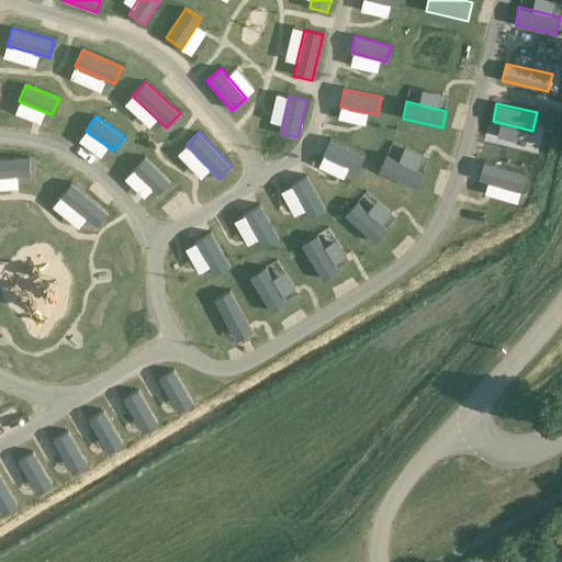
[(362,155),(330,139),(323,155),(355,170),(362,155)]
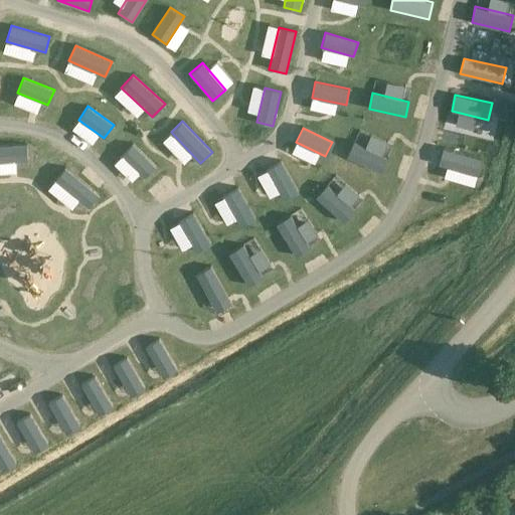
[(388,158),(354,141),(347,155),(381,172),(388,158)]
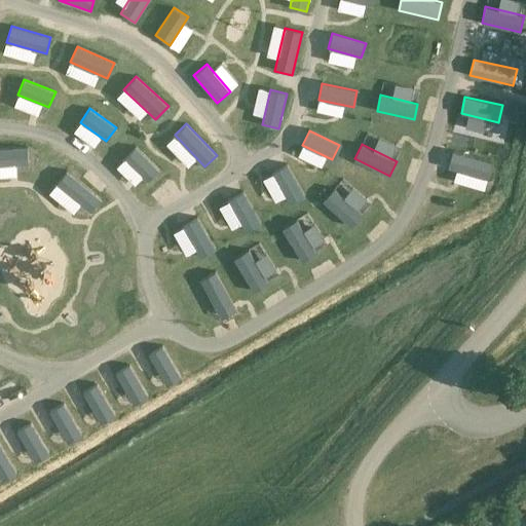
[(28,146),(0,147),(0,164),(29,163),(28,146)]
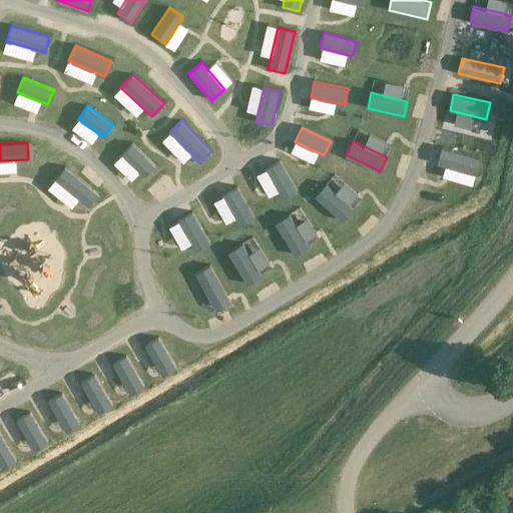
[(155,164),(132,143),(121,154),(144,176),(155,164)]
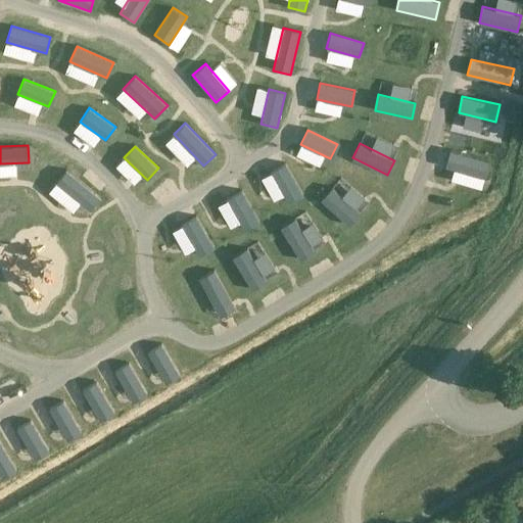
[(486,178),(490,160),(449,150),(445,168),(486,178)]
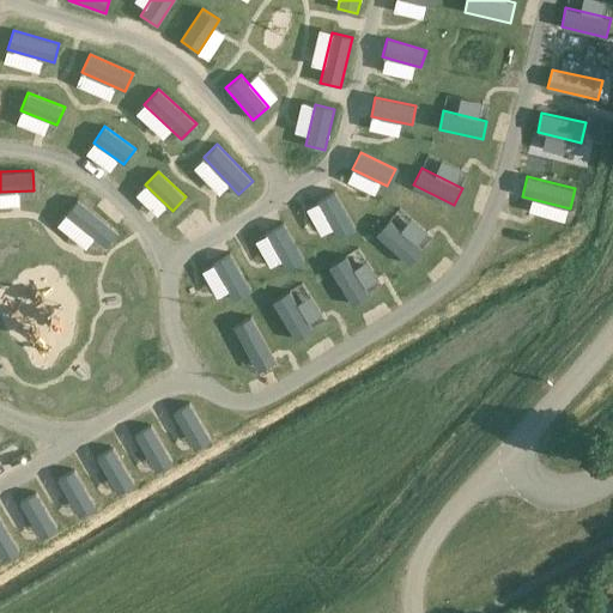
[(337,193),(320,201),(339,237),(356,228),(337,193)]
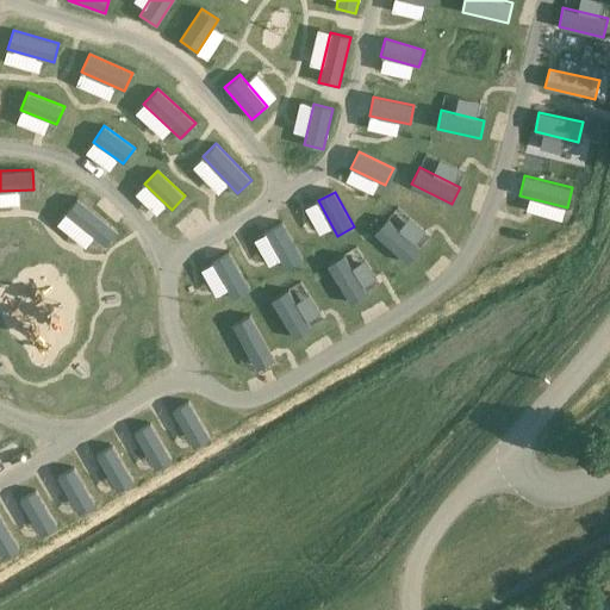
[(117,230),(78,198),(64,213),(105,246),(117,230)]
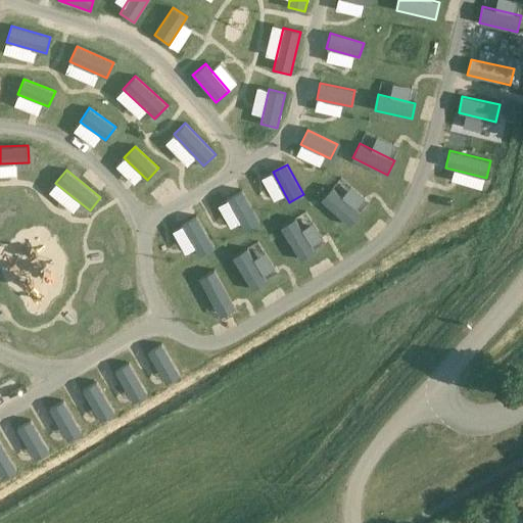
[(325,200),(349,226),(361,215),(336,190),(325,200)]
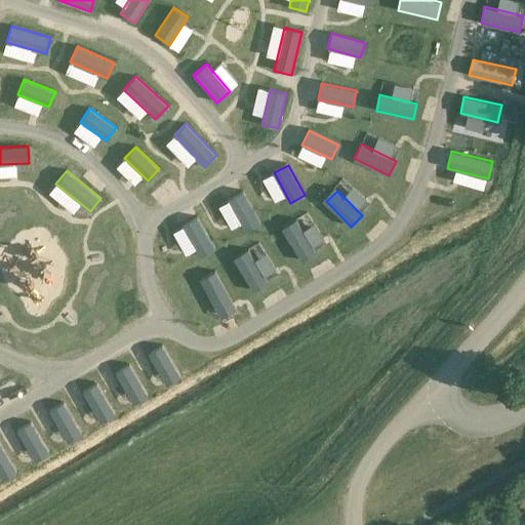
[(245,192),(231,199),(247,230),(260,221),(245,192)]
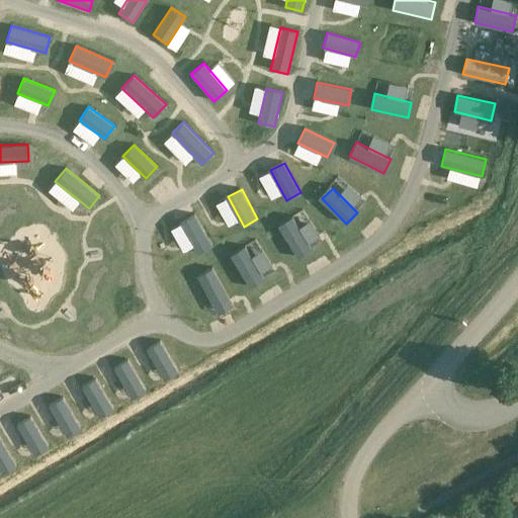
[(198,254),(212,246),(195,214),(181,222),(198,254)]
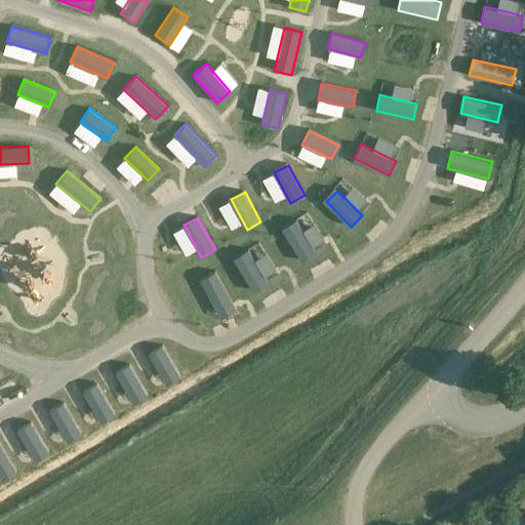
[(300,261),(316,253),(299,223),(284,231),(300,261)]
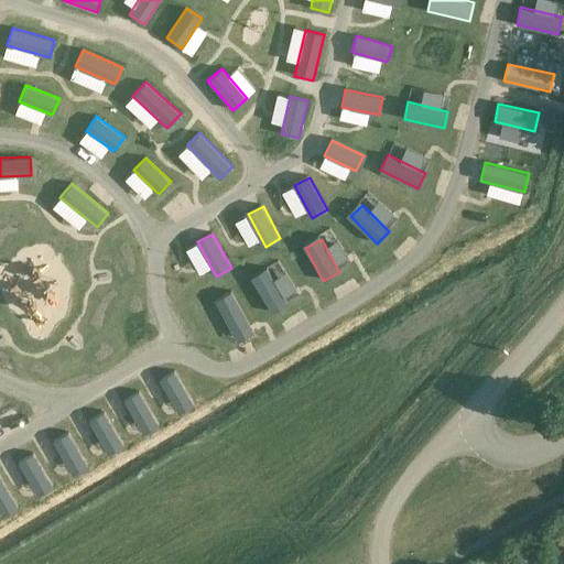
[(288,305),(269,270),(253,279),(272,313),(288,305)]
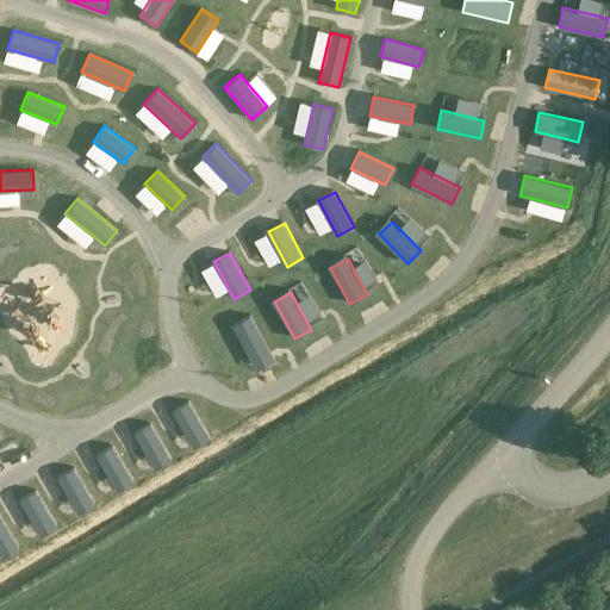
[(260,371),(277,362),(250,315),(234,323),(260,371)]
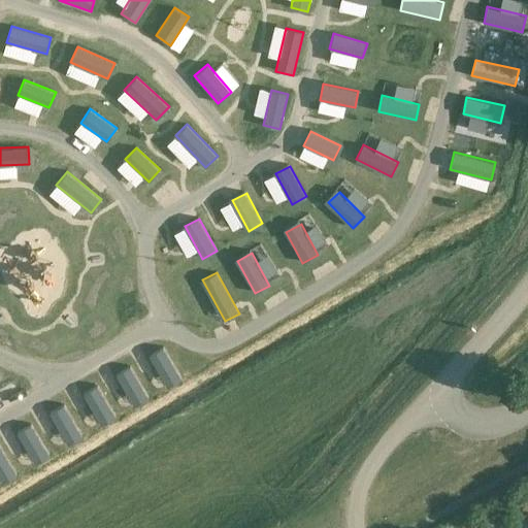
[(166,387),(182,378),(163,347),(149,355),(166,387)]
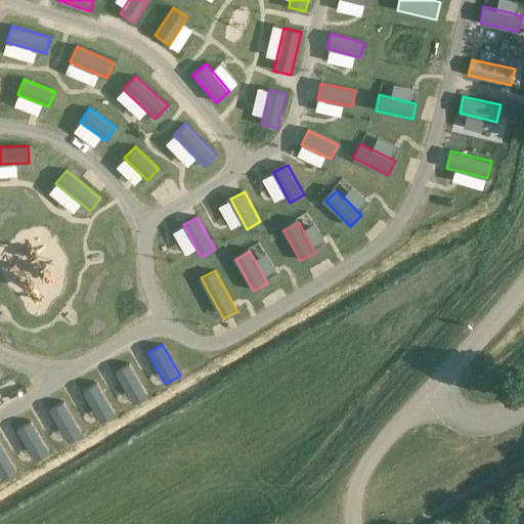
[(147,396),(129,364),(115,373),(133,404),(147,396)]
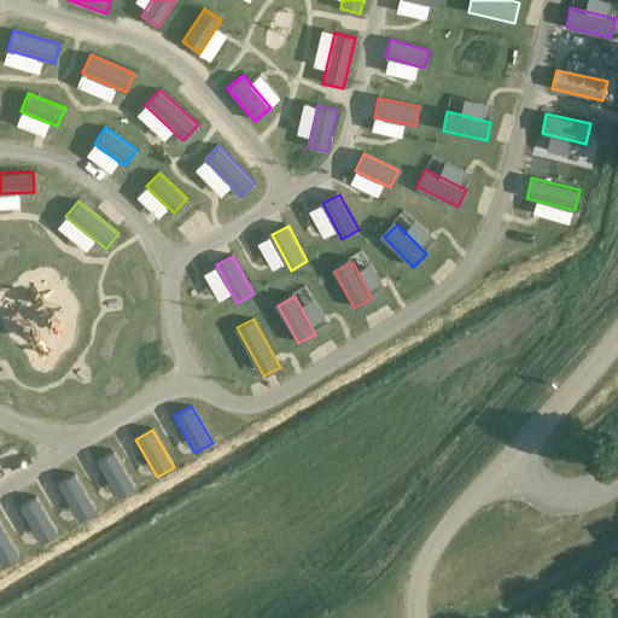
[(135,489),(114,452),(97,461),(118,499),(135,489)]
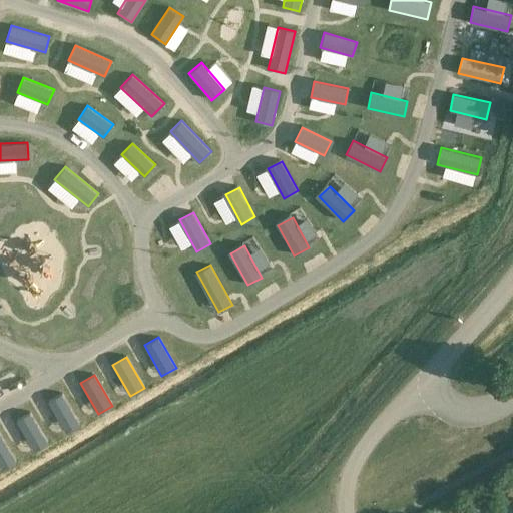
[(79,424),(62,394),(48,402),(65,432),(79,424)]
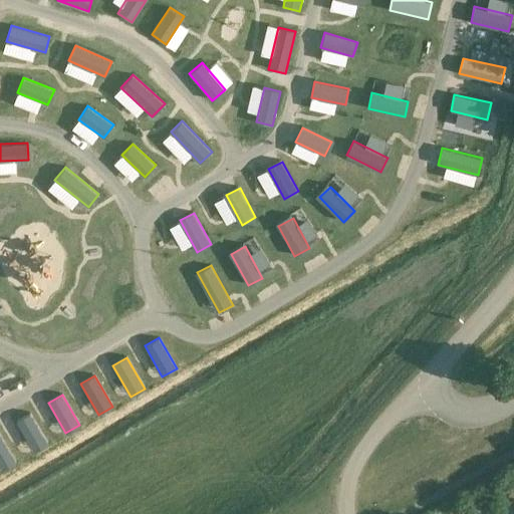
[(47,444),(30,414),(16,421),(34,452),(47,444)]
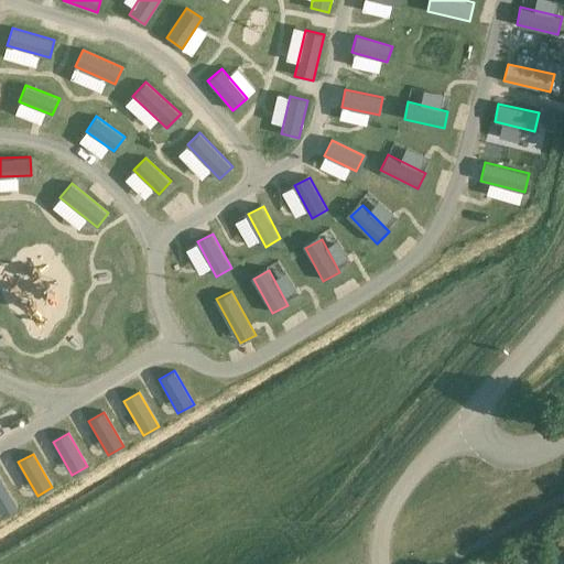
[(17,507),(0,477),(0,511),(2,514),(17,507)]
